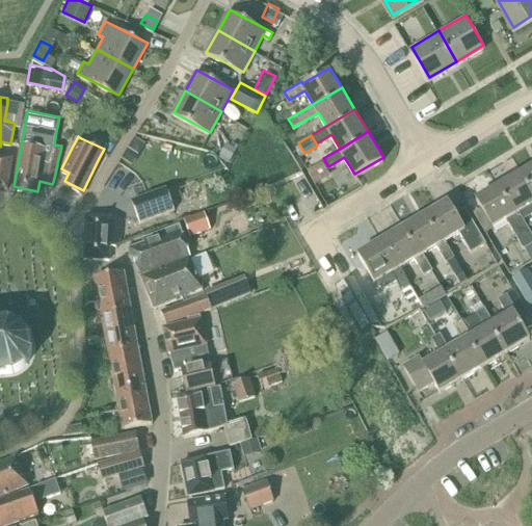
[(225,140),(219,151),(231,157),(237,147),(225,140)]
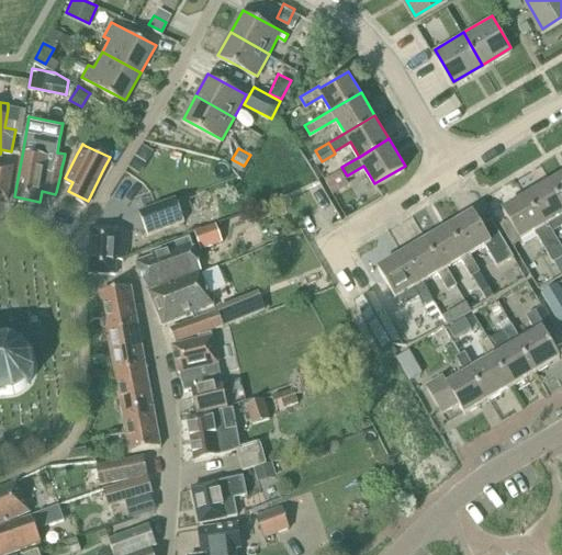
[(0,160),(0,194),(8,196),(15,163),(0,160)]
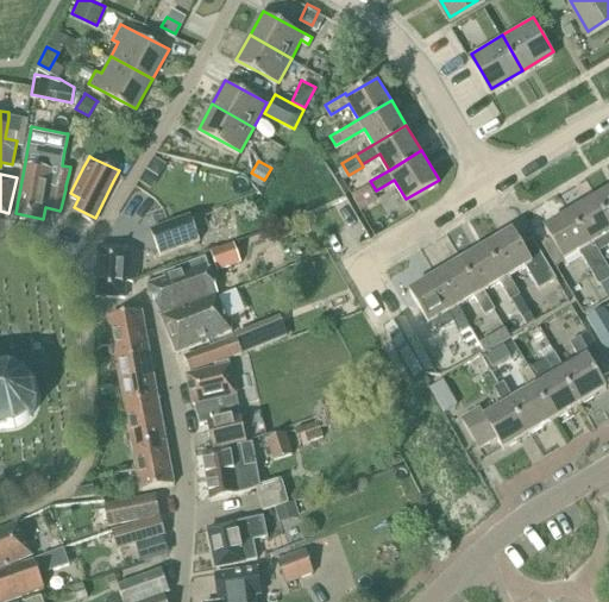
[(380,199),(370,182),(352,192),(362,208),(380,199)]
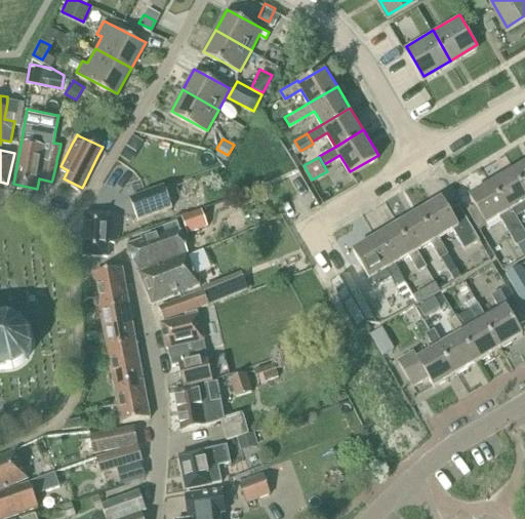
[(524,160),(515,167),(524,185),(524,160)]
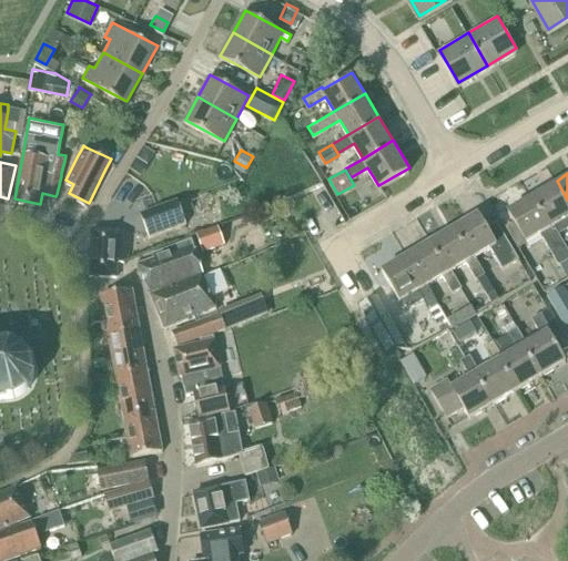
[(550,224),(554,223),(558,231),(567,225),(567,200),(557,181),(533,194),(533,195),(550,224)]
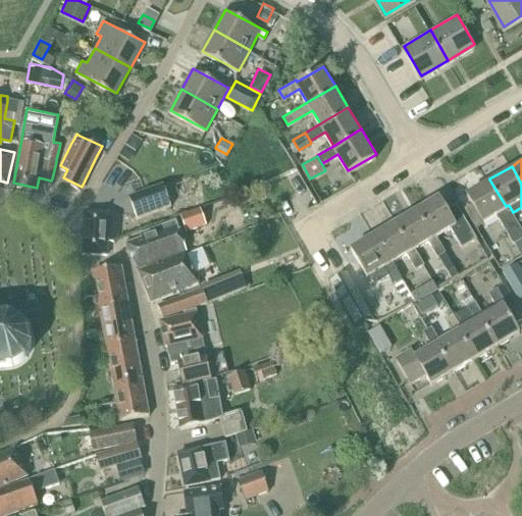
[(521,237),(521,227),(513,212),(509,205),(506,206),(489,179),(467,192),(473,202),(485,220),(497,213),(514,242),(516,241),(521,237)]
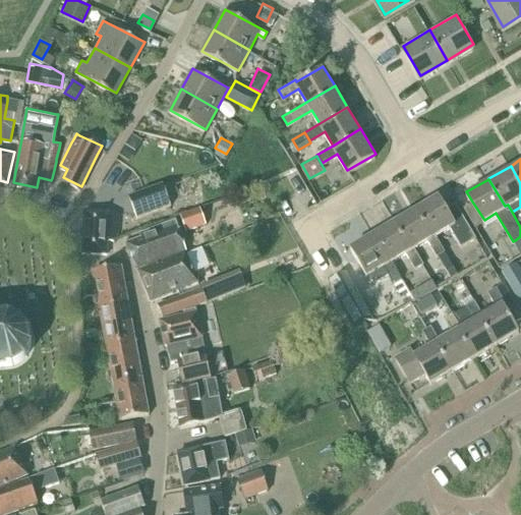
[(164,182),(129,194),(137,216),(171,203),(164,182)]
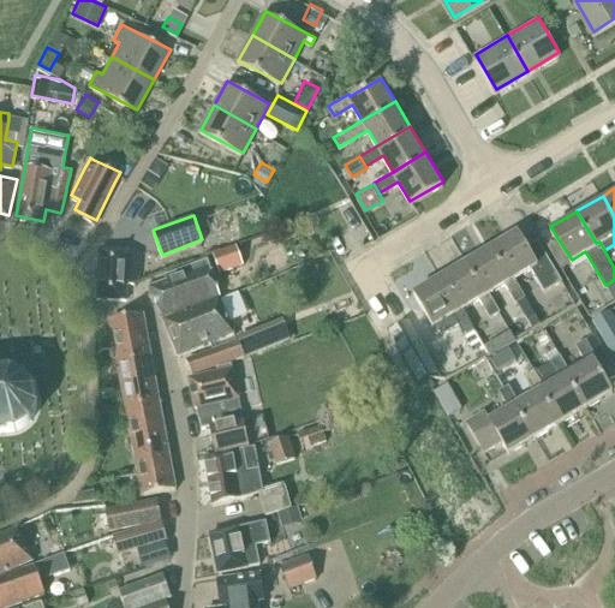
[(519,230),(493,244),(512,278),(515,275),(532,266),(545,287),(562,279),(538,238),(527,244),(519,230)]
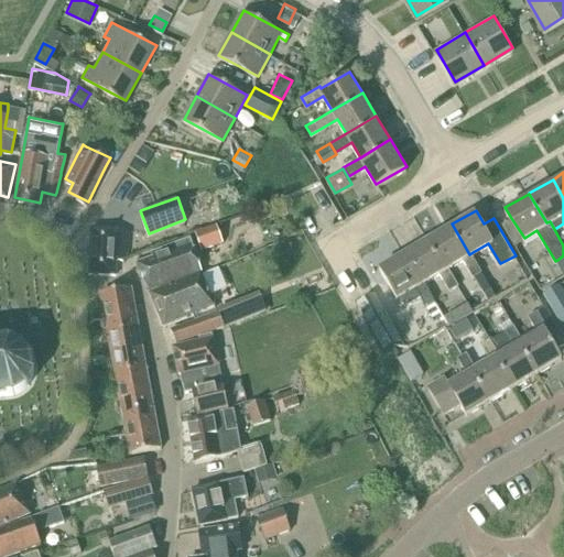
[(511,218),(502,222),(508,231),(514,243),(524,238),(511,218)]
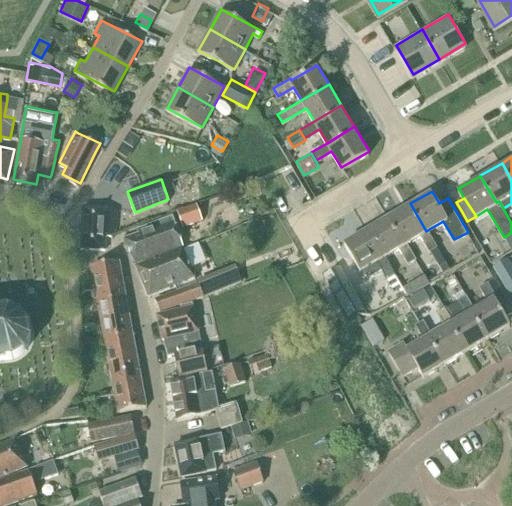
[(202,217),(196,202),(182,207),(184,212),(179,213),(183,224),(202,217)]
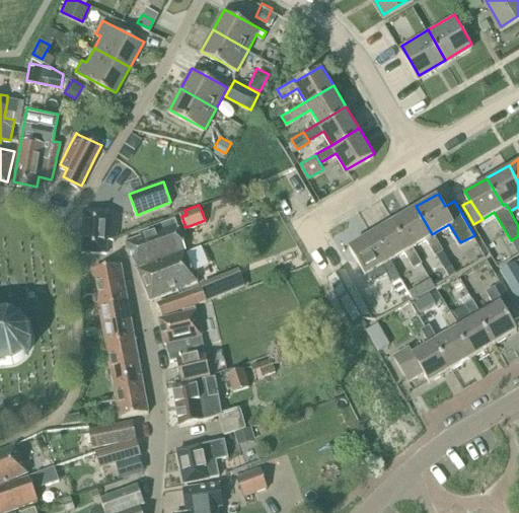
[(435,232),(432,234),(416,206),(393,219),(410,246),(414,244),(427,236),(436,251),(444,246),(435,232)]
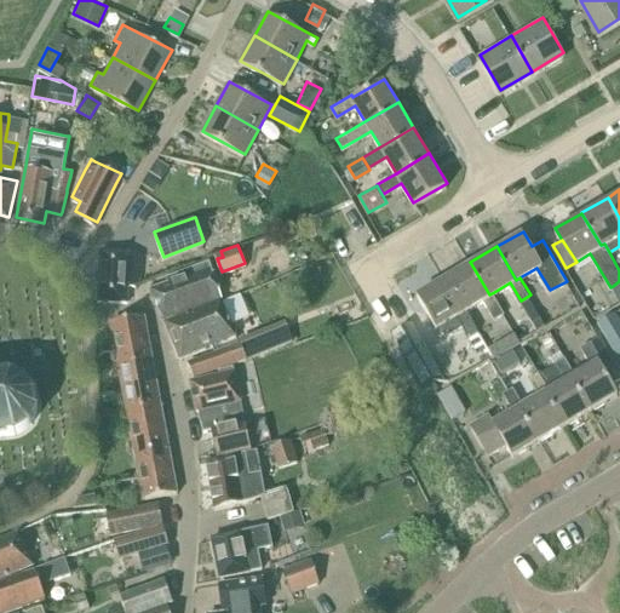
[(99,298),(126,299),(127,282),(136,282),(141,274),(142,250),(101,248),(99,298)]
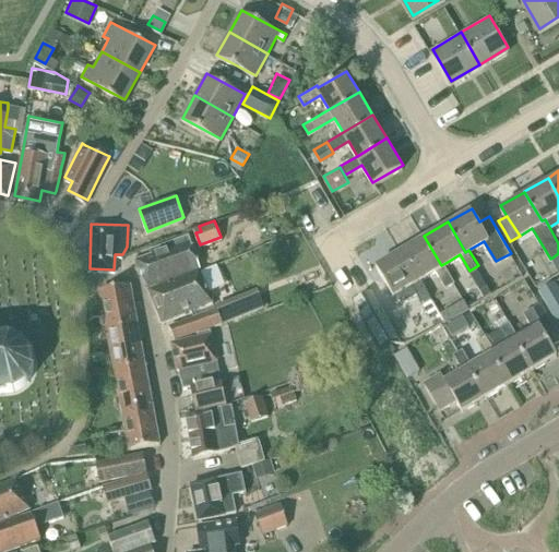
[(137,256),(149,284),(190,266),(201,262),(188,232),(149,247),(151,251),(137,256)]
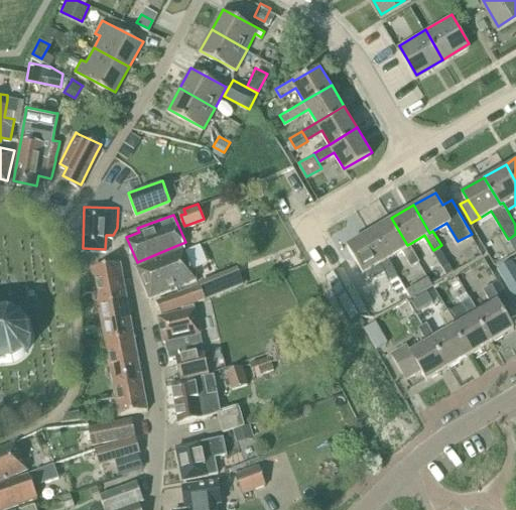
[(370,231),(386,258),(389,256),(403,248),(412,263),(420,258),(411,243),(407,245),(391,218),(370,231)]
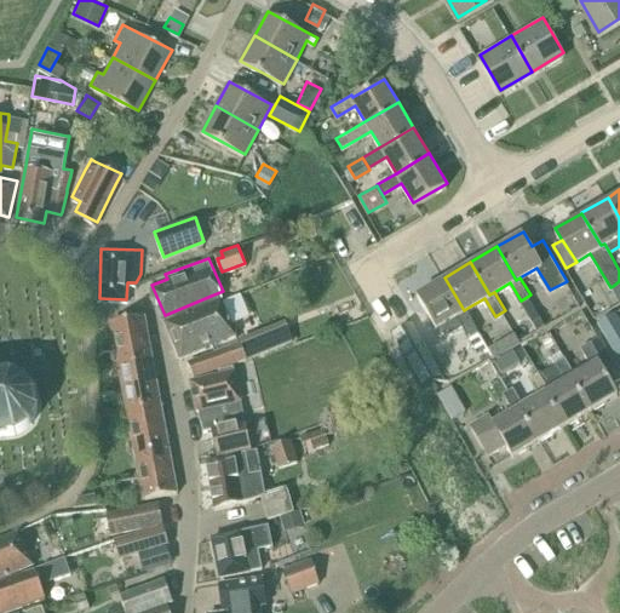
[(464,310),(445,278),(445,276),(418,292),(442,334),(463,322),(469,332),(478,326),(468,308),(464,310)]
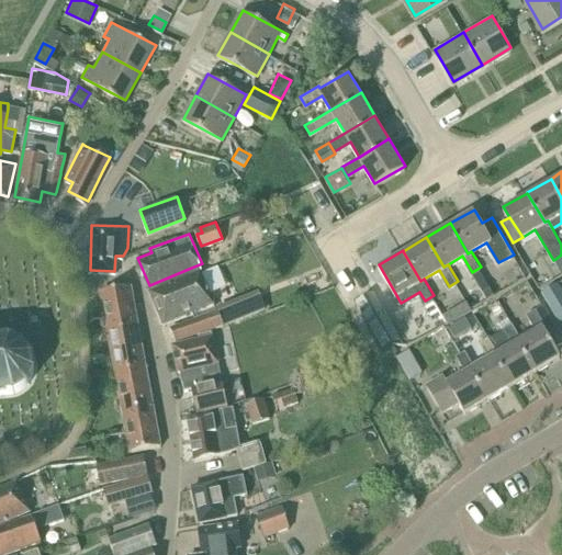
[(201,267),(150,287),(164,321),(192,309),(194,315),(171,324),(177,340),(199,331),(200,331),(234,318),(249,312),(244,297),(228,303),(216,307),(214,299),(215,299),(211,290),(203,270),(201,267)]
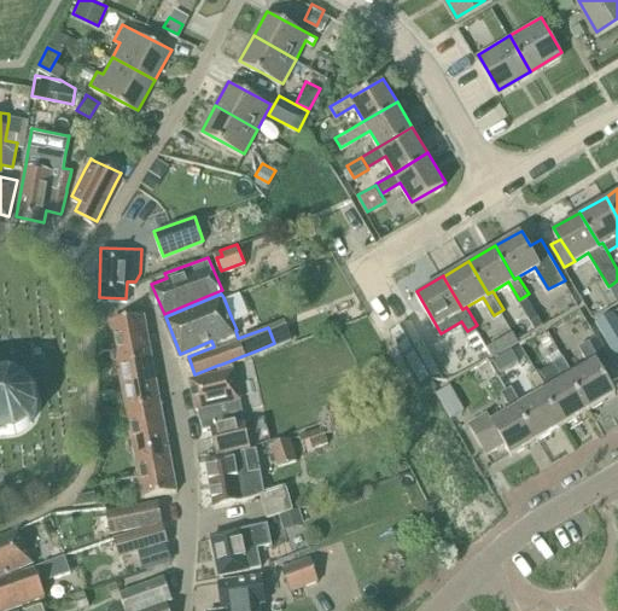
[(595,319),(616,353),(617,350),(617,316),(613,308),(595,319)]
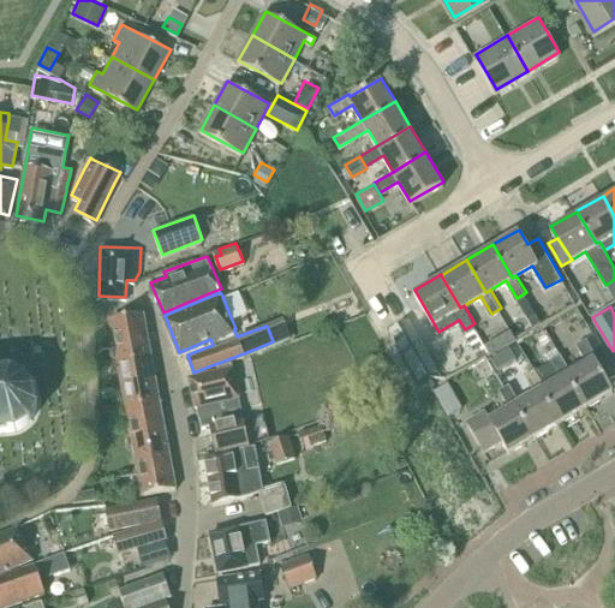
[(538,319),(530,308),(521,314),(529,326),(533,323),(532,322),(538,319)]
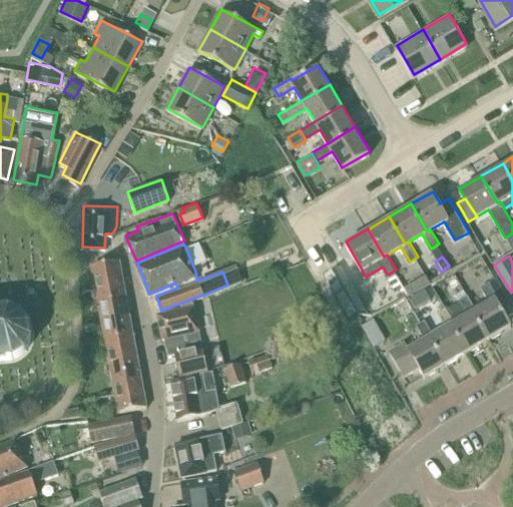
[(119,260),(92,264),(95,283),(123,278),(119,260)]
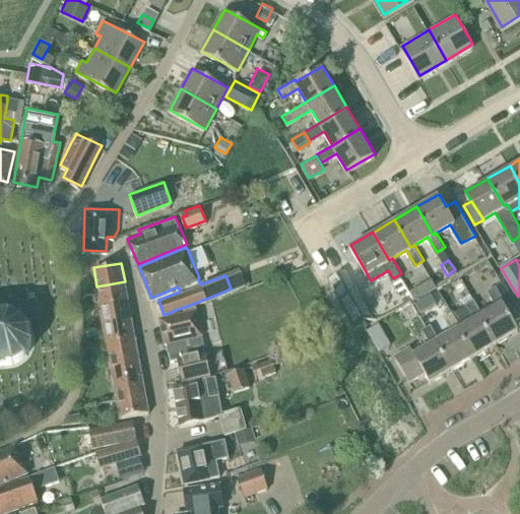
[(332,275),(328,277),(353,320),(359,317),(371,310),(353,280),(345,266),(344,267),(345,267),(332,275)]
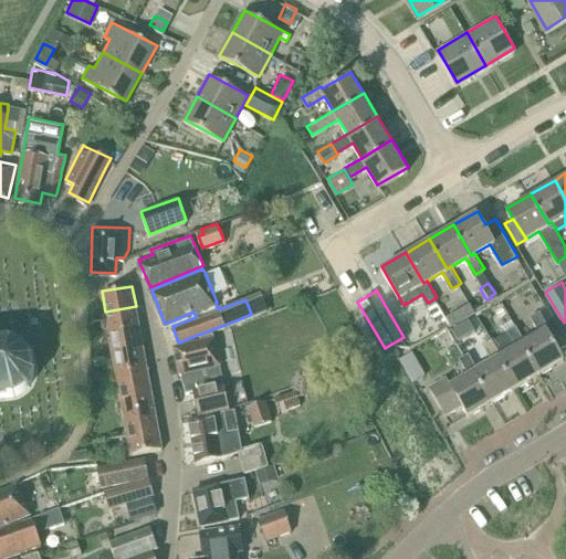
[(469,302),(446,315),(450,324),(474,309),(469,302)]
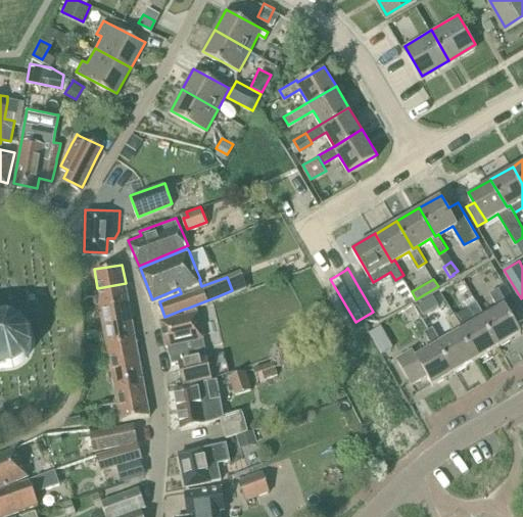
[(505,281),(498,284),(509,300),(505,302),(509,309),(518,303),(505,281)]
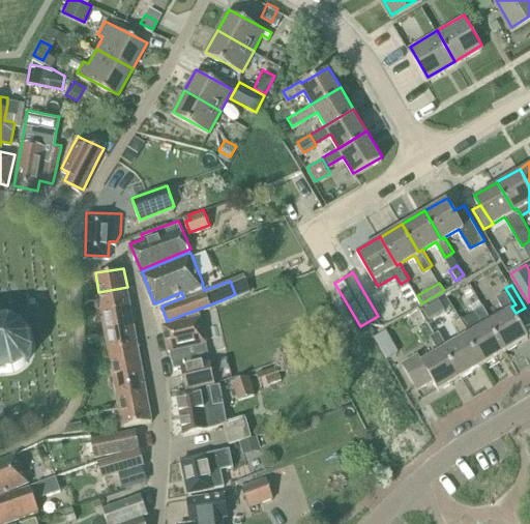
[(127,287),(98,292),(101,311),(130,306),(127,287)]
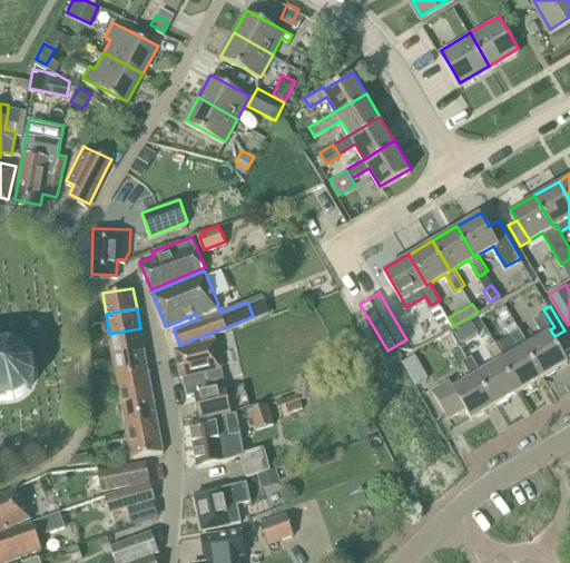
[(526,344),(543,374),(568,359),(554,336),(550,329),(554,327),(543,309),(534,315),(544,333),(529,342),(526,344)]
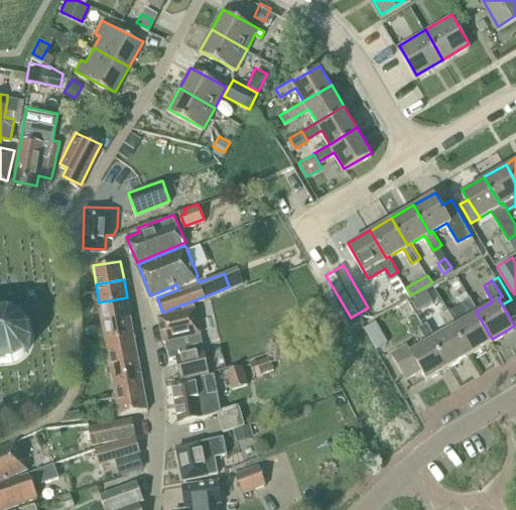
[(427,290),(411,299),(417,309),(432,300),(427,290)]
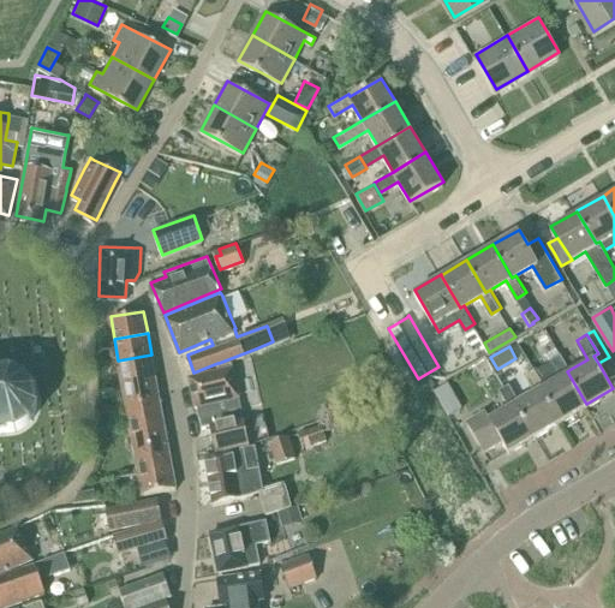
[(550,356),(562,374),(544,383),(542,386),(561,419),(586,404),(567,371),(571,369),(560,350),(550,356)]
